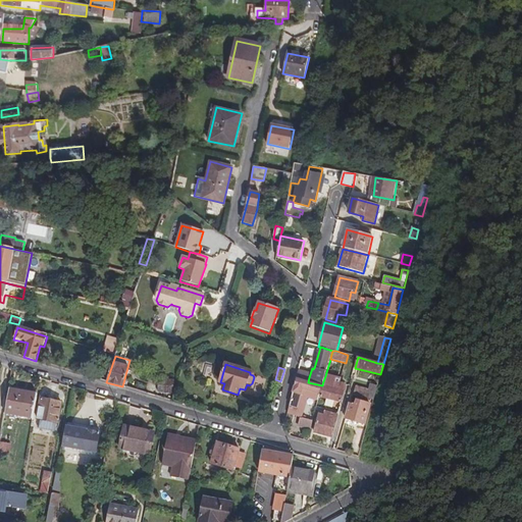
[(308,382),(309,377),(308,377),(309,373),(299,371),(297,379),(308,382)]
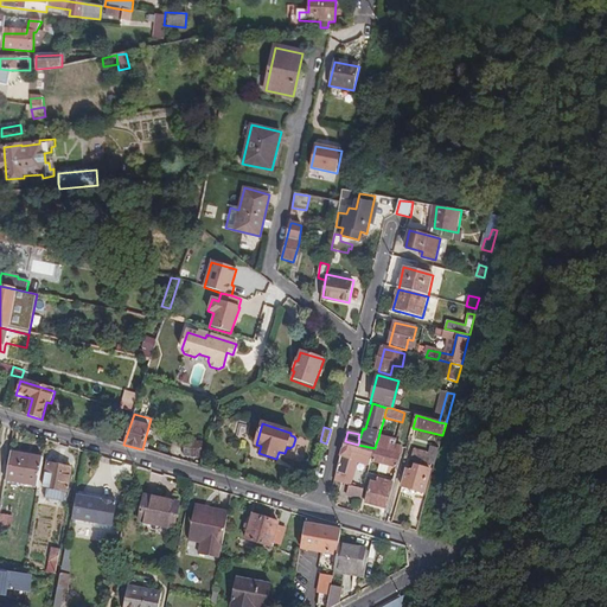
[(376,443),(375,448),(377,449),(374,461),(397,468),(402,449),(395,447),(396,443),(378,438),(376,443)]
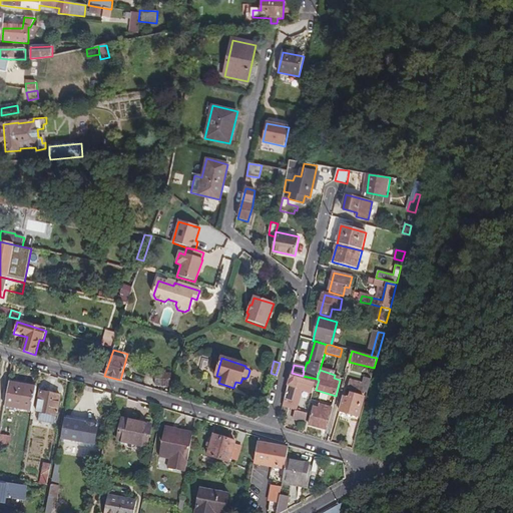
[(292,373),(284,406),(298,410),(303,391),(314,394),(317,379),(303,376),(292,373)]
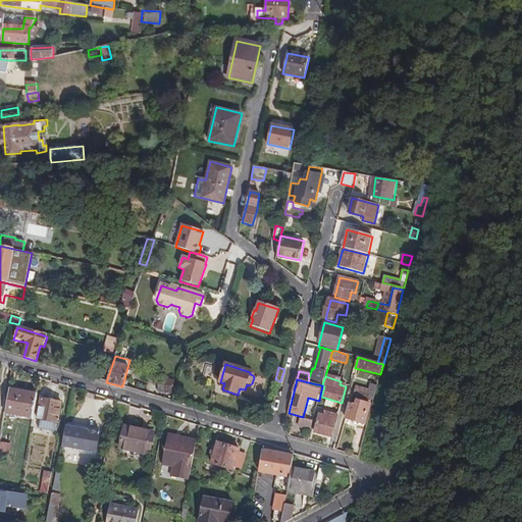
[(173,381),(158,380),(157,393),(172,394),(173,381)]
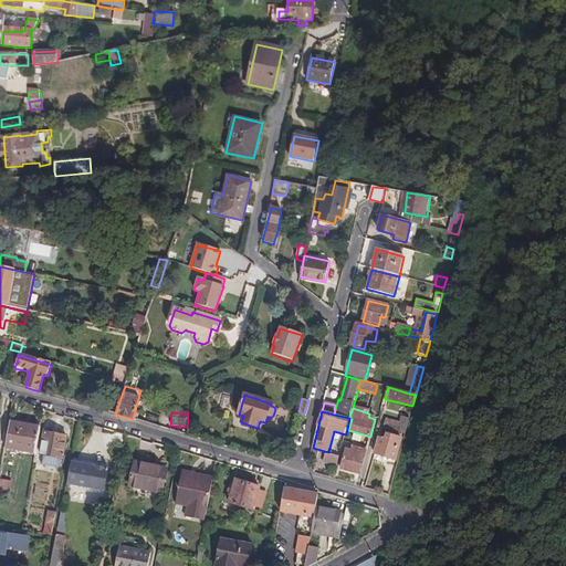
[(398,433),(405,435),(409,419),(406,418),(405,422),(401,421),(398,433)]
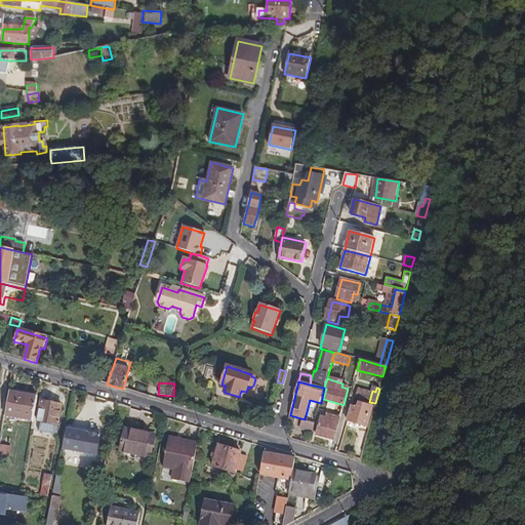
[(38,396),(8,390),(5,414),(33,420),(38,396)]
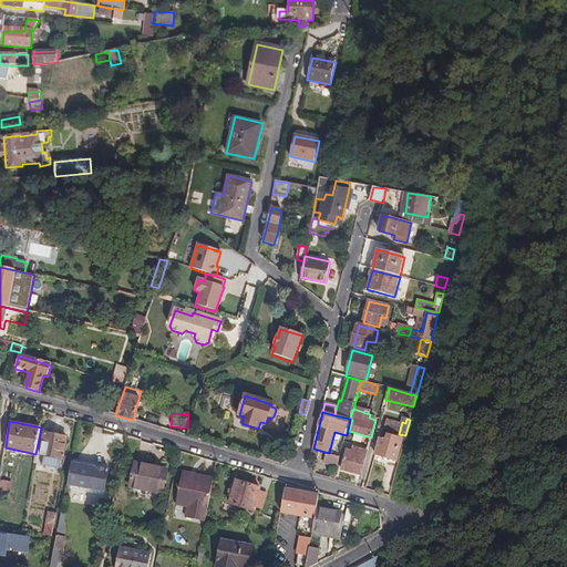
[(68,439),(45,433),(41,456),(44,457),(43,466),(61,470),(68,439)]
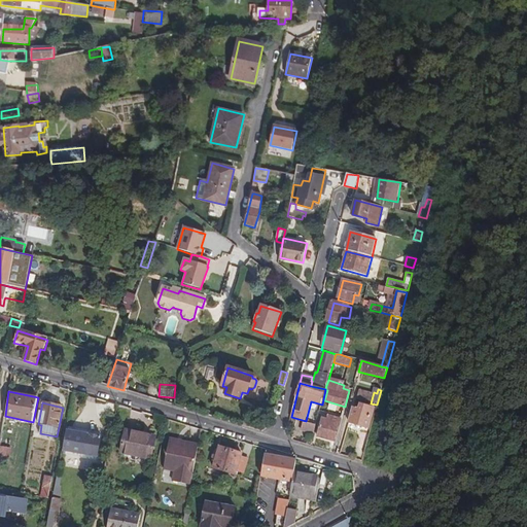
[(353,409),(349,424),(367,429),(374,410),(360,407),(359,411),(353,409)]
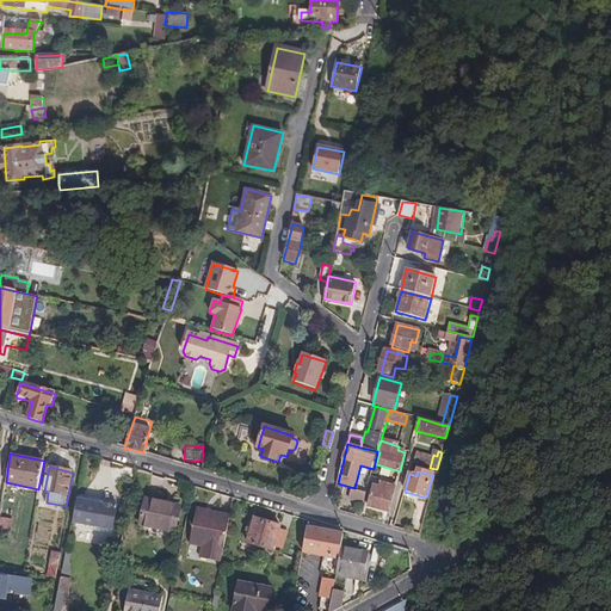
[(396,486),(392,485),(389,491),(374,486),(369,506),(388,512),(396,486)]
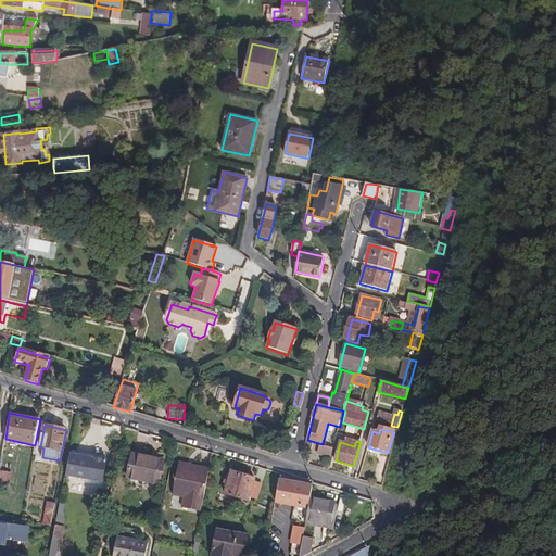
[(318,456),(330,459),(333,449),(323,446),(321,446),(318,456)]
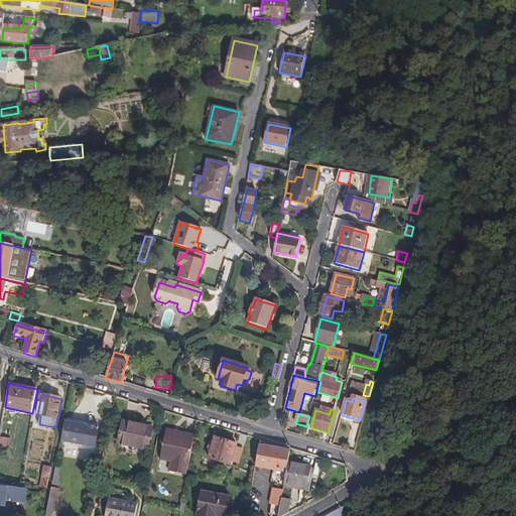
[(100,429),(66,422),(61,442),(96,449),(100,429)]
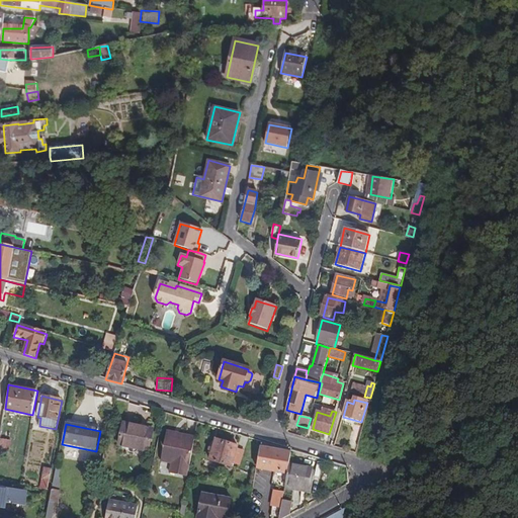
[(154,430),(123,424),(119,446),(149,452),(154,430)]
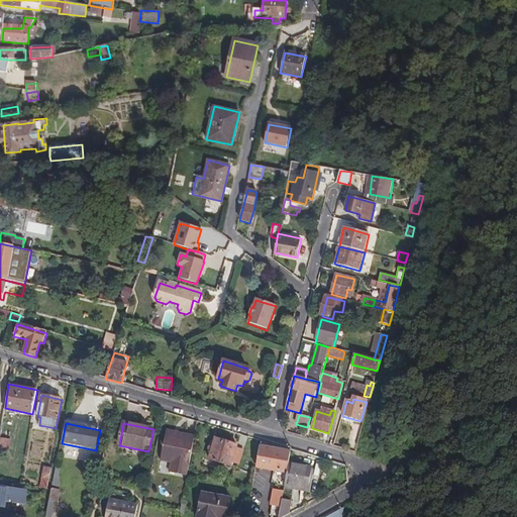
[(188,475),(195,436),(179,433),(178,435),(166,433),(161,460),(178,463),(176,474),(188,476),(188,475)]
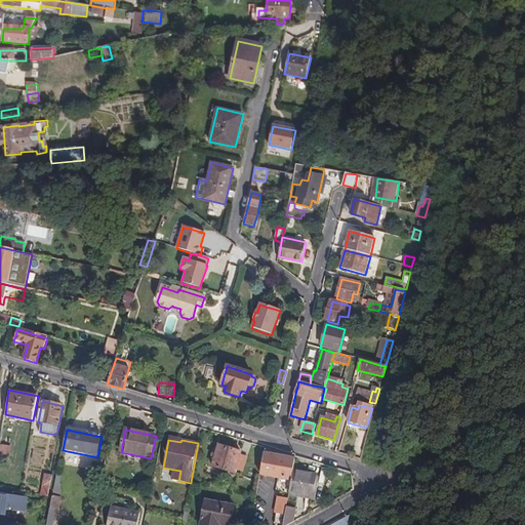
[(9,446),(0,444),(0,458),(7,460),(9,446)]
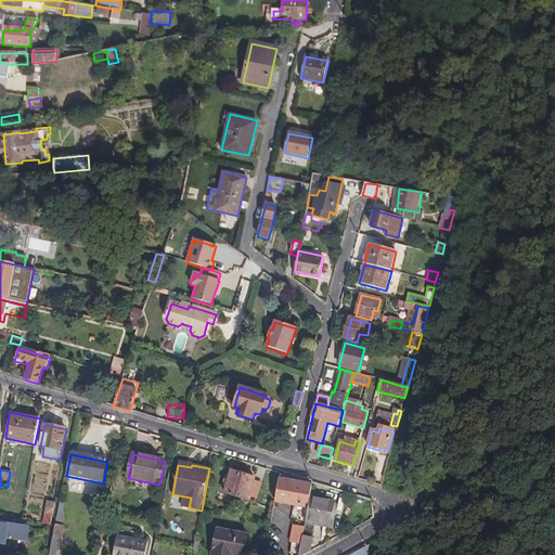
[(250,478),(224,473),(221,494),(247,499),(250,478)]
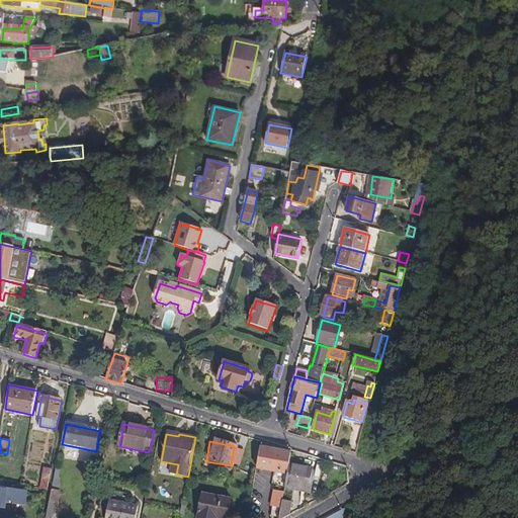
[(290,453),(260,447),(257,467),(287,472),(288,466),(290,453)]
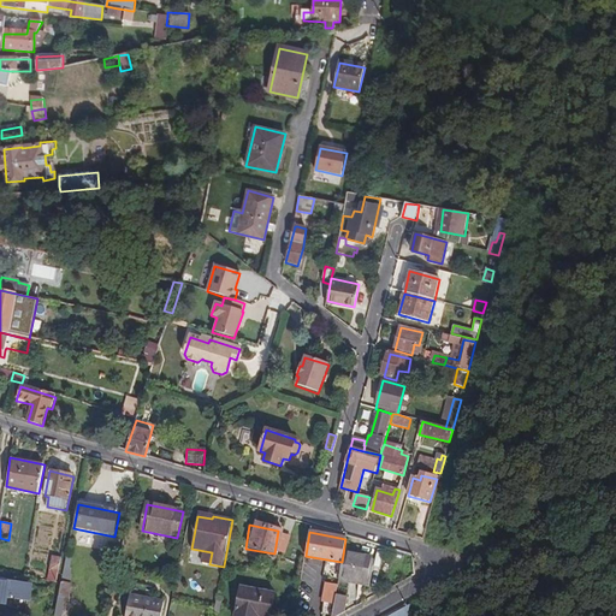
[(343,555),(342,562),(339,579),(366,582),(371,560),(343,555)]
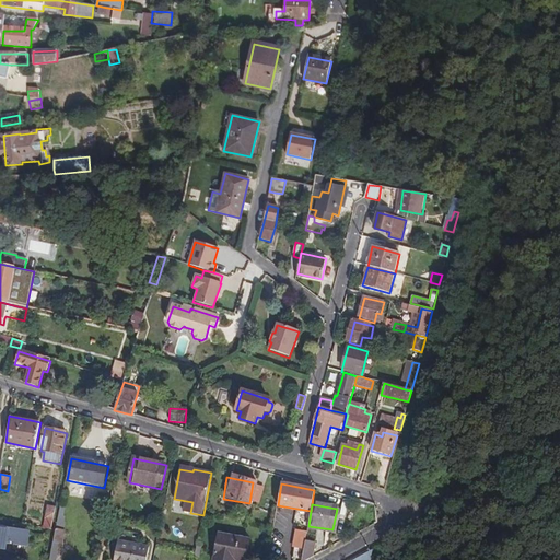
[(44,520),(53,522),(55,509),(46,506),(44,520)]
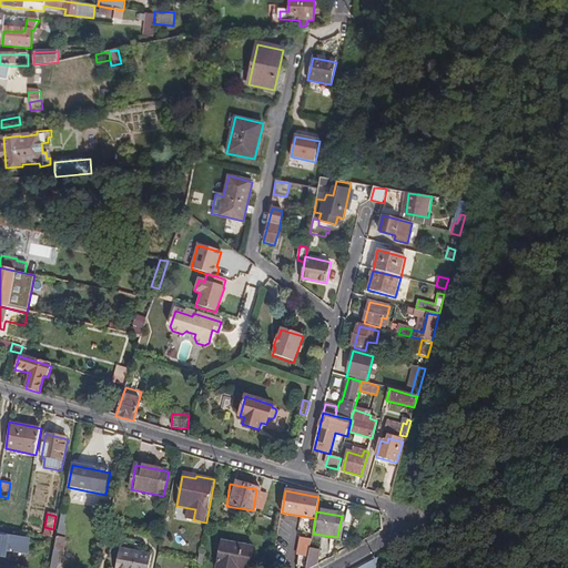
[(0,563),(17,566),(21,541),(0,537),(0,563)]
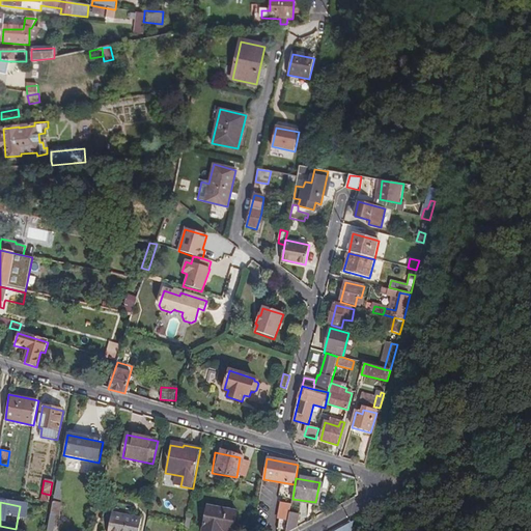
[(61,504),(53,502),(47,530),(53,530),(56,515),(58,515),(61,504)]
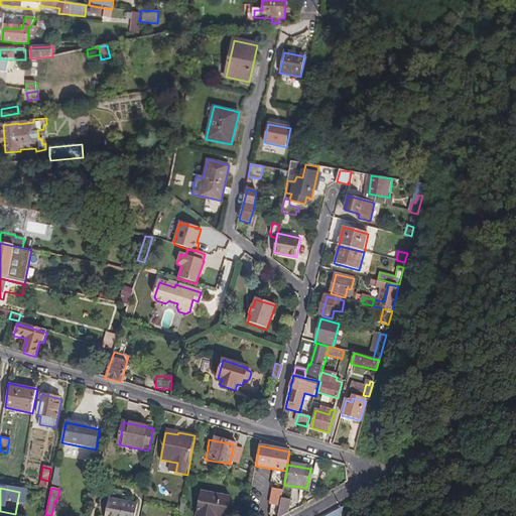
[(280,507),(282,499),(283,492),(274,490),(271,505),(280,507)]
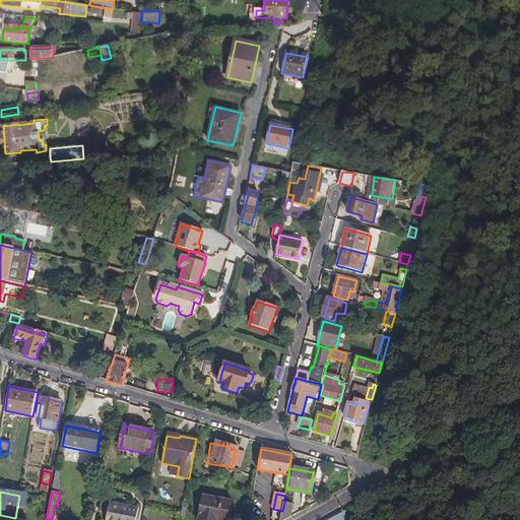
[(229,519),(233,502),(203,496),(198,519),(229,519)]
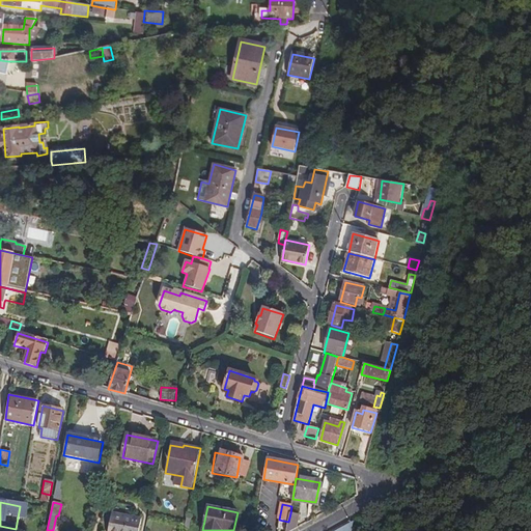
[(139,530),(142,519),(114,513),(109,530),(139,530)]
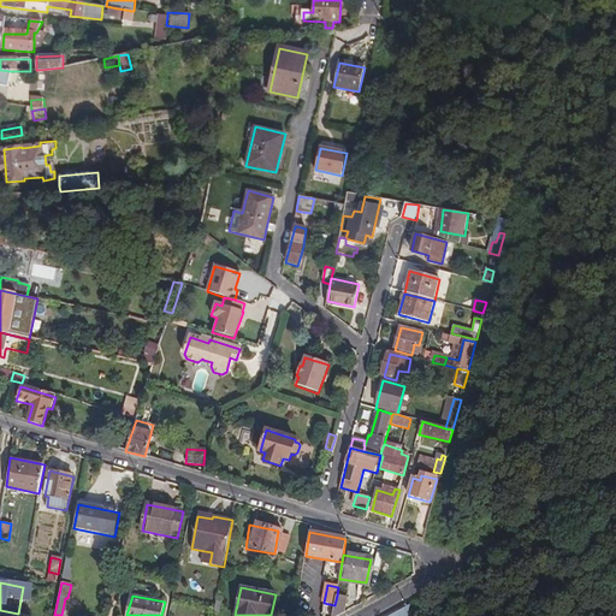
[(332,615),(339,615),(344,614),(347,597),(337,596),(335,605),(332,615)]
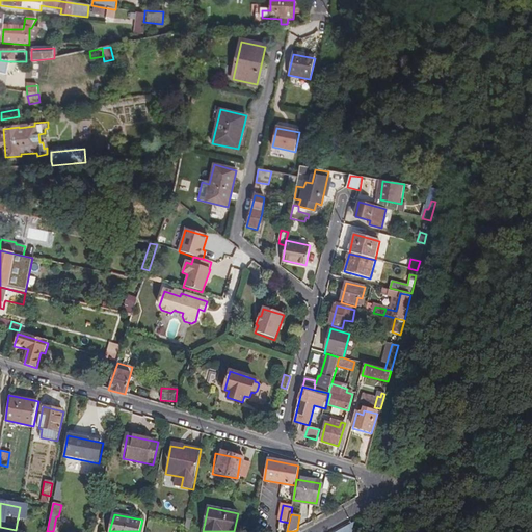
[(351,531),(353,523),(337,531),(351,531)]
